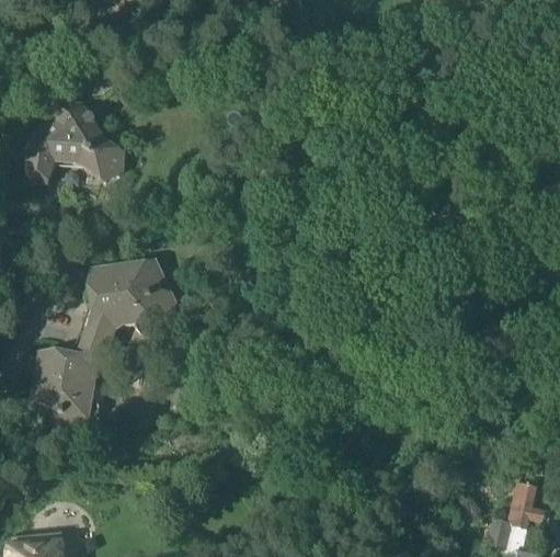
[(82,95),(84,76),(63,75),(60,94),(82,95)]
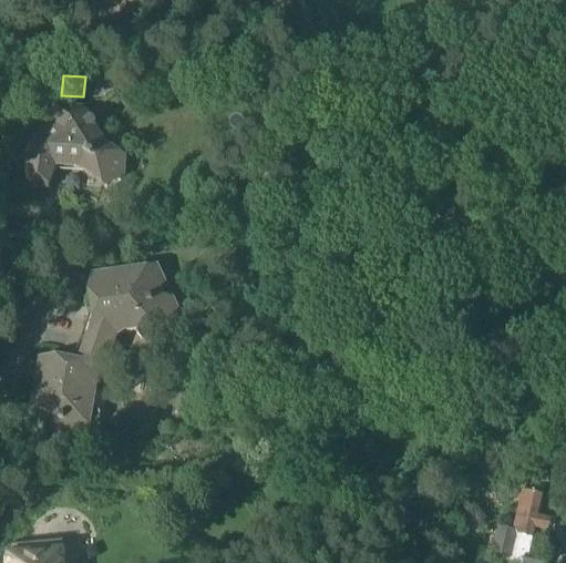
[(105,144),(83,108),(61,106),(55,123),(59,128),(50,137),(45,133),(28,144),(31,184),(33,184),(33,183),(32,182),(32,180),(47,181),(45,183),(44,183),(44,185),(47,185),(51,167),(54,163),(81,165),(109,181),(123,172),(124,155),(105,144)]
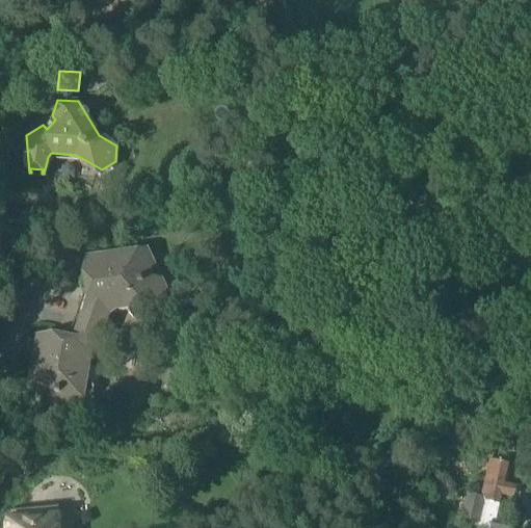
[(147,309),(145,306),(165,304),(168,288),(163,278),(154,276),(153,267),(156,263),(149,248),(88,258),(85,273),(89,276),(93,292),(91,293),(74,342),(57,339),(55,335),(38,337),(28,398),(43,405),(47,402),(55,403),(57,413),(67,418),(82,416),(85,397),(88,397),(95,394),(96,386),(90,380),(88,380),(94,351),(107,312),(129,309),(130,311),(135,316),(143,315),(147,309)]
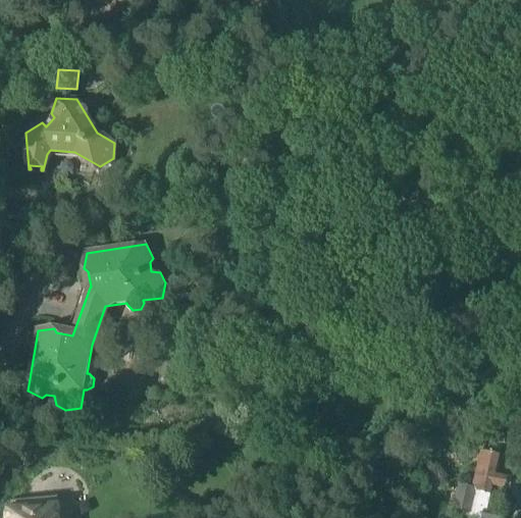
[(499,439),(512,439),(513,428),(500,427),(499,439)]
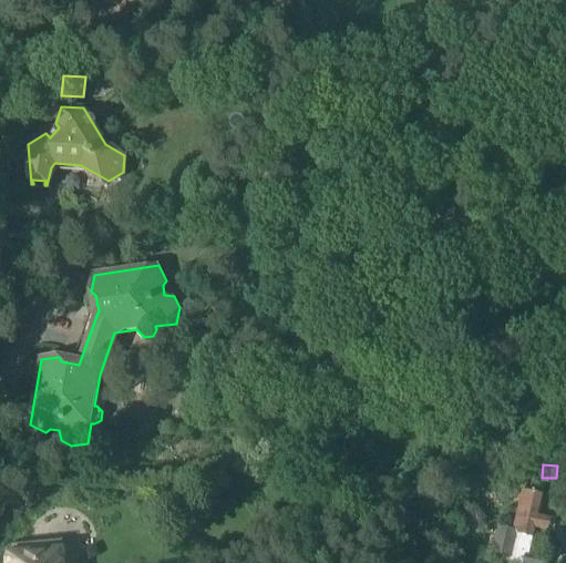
[(547,526),(551,514),(538,511),(541,502),(543,493),(522,488),(512,526),(498,523),(492,550),(511,554),(510,559),(527,562),(544,562),(546,554),(530,550),(534,534),(533,533),(535,523),(547,526)]
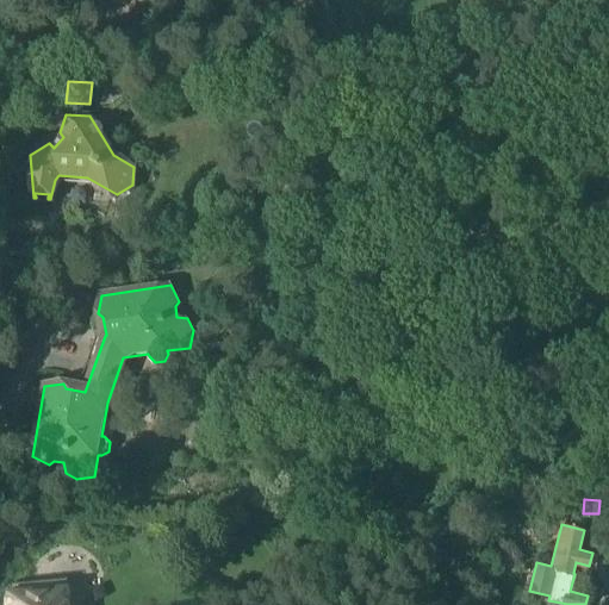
[(10,585),(11,596),(10,596),(10,598),(8,602),(8,604),(72,604),(69,580),(10,585)]
